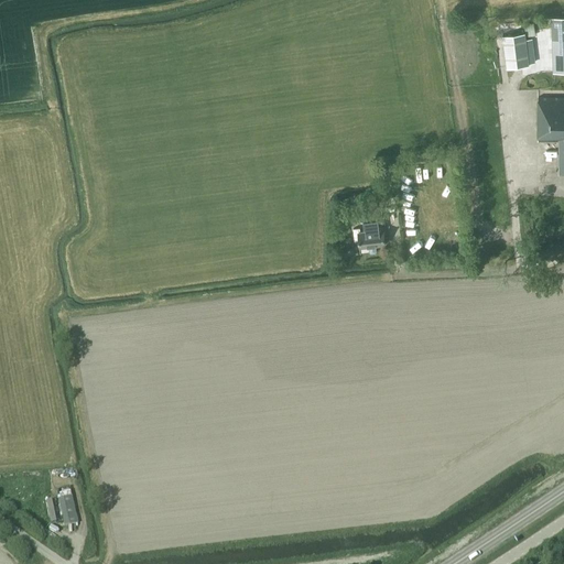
[(553,72),(563,71),(563,15),(551,17),(551,39),(553,72)]
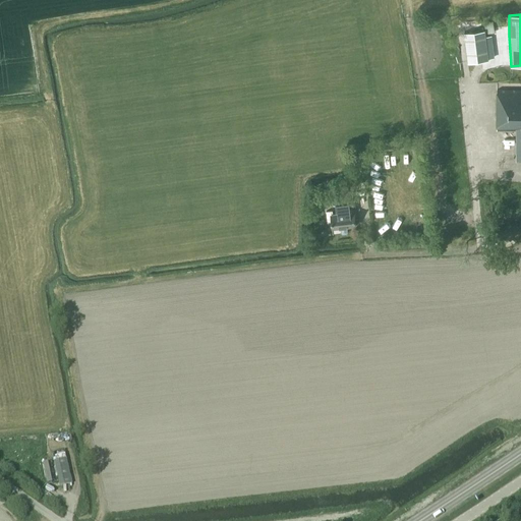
[(488,60),(484,31),(465,33),(469,62),(488,60)]
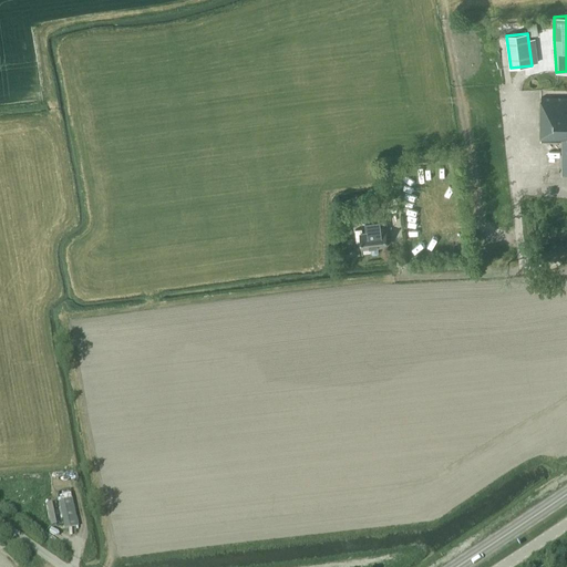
[(566,98),(540,98),(540,141),(562,141),(562,174),(566,174),(566,98)]
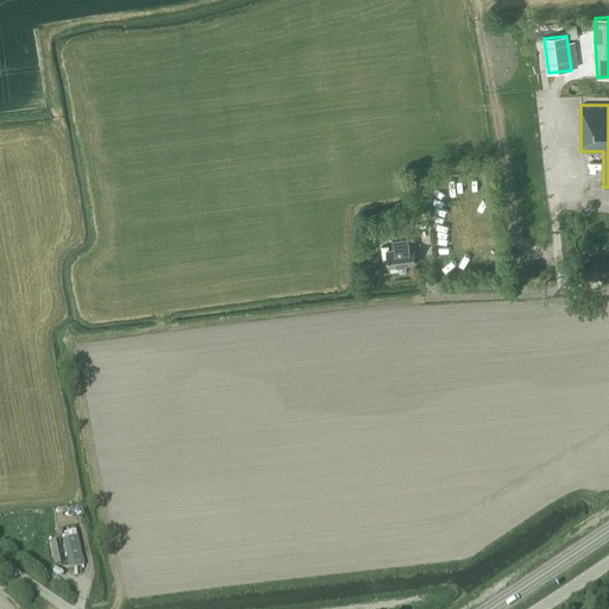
[(415,263),(410,224),(410,217),(384,219),(385,233),(391,232),(394,245),(395,249),(387,250),(387,245),(381,246),(382,257),(387,257),(388,267),(399,265),(399,271),(401,272),(406,272),(407,270),(406,264),(415,263)]
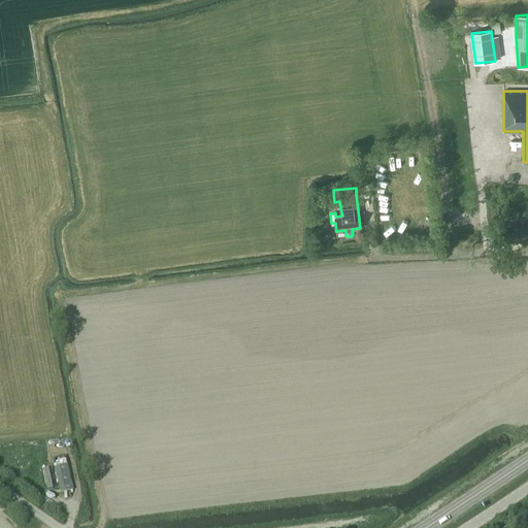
[(72,491),(67,465),(54,468),(60,494),(72,491)]
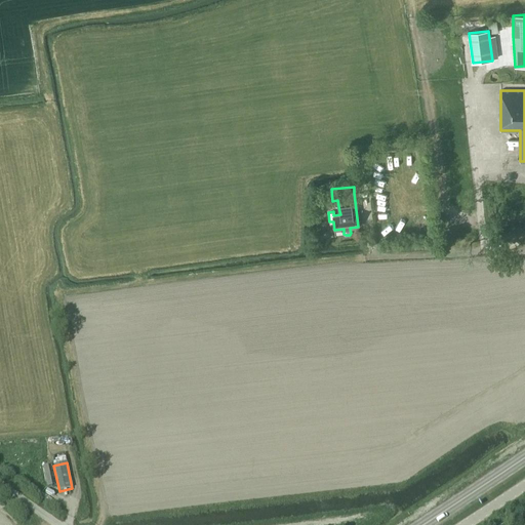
All buildings are outlined.
